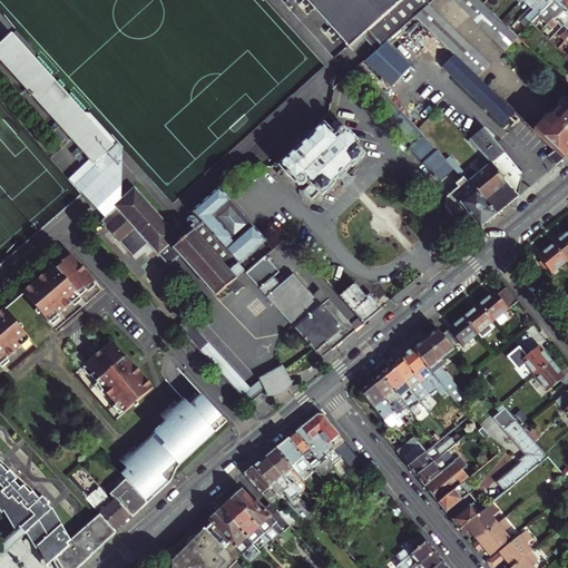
[(411,16),(426,2),(423,0),(301,0),(344,49),(358,37),(371,51),(383,40),(411,16)]
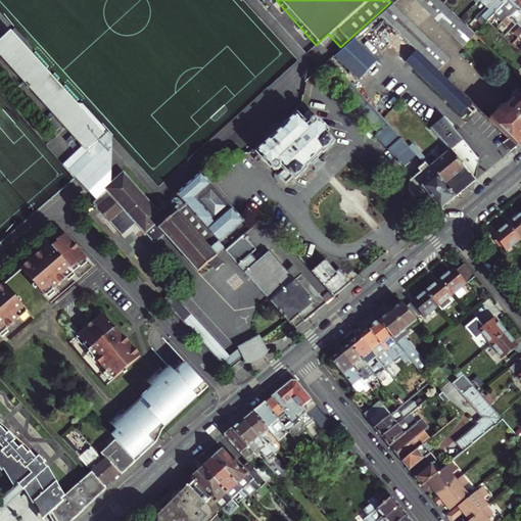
[(414,0),(448,33),(455,39),(461,45),(473,33),(438,0),(414,0)]
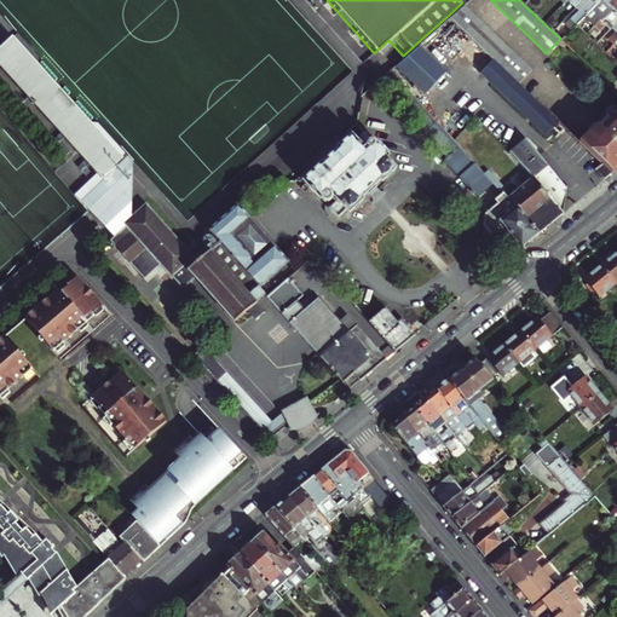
[(590,7),(598,0),(587,0),(570,18),(575,23),(590,7)]
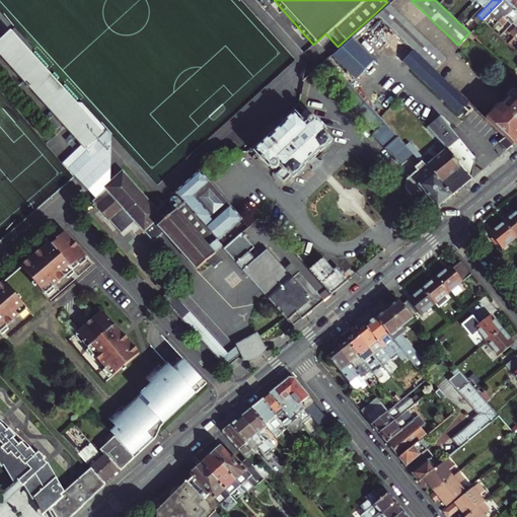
[(501,0),(495,6),(499,10),(498,13),(501,16),(515,0),(501,0)]
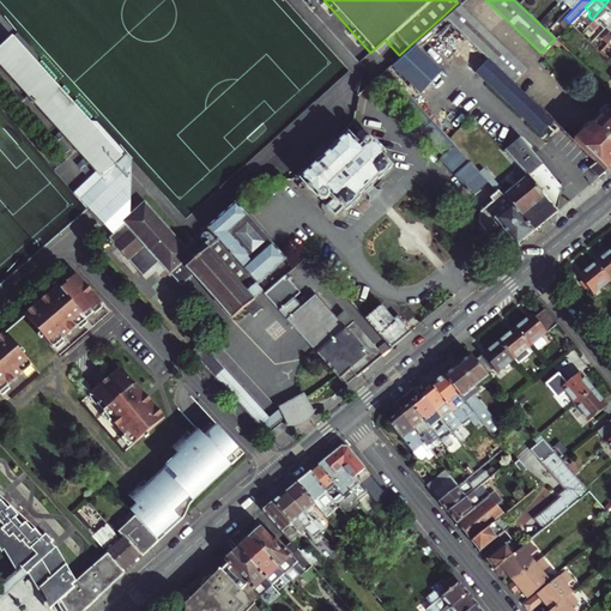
[(603,29),(610,19),(610,0),(609,0),(592,19),(603,29)]
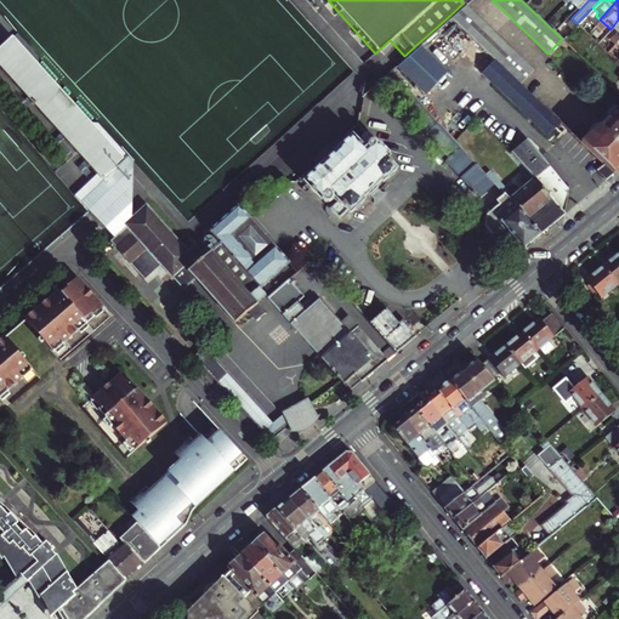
[(505,71),(511,77),(518,83),(532,68),(464,3),(448,17),(493,60),(505,71)]
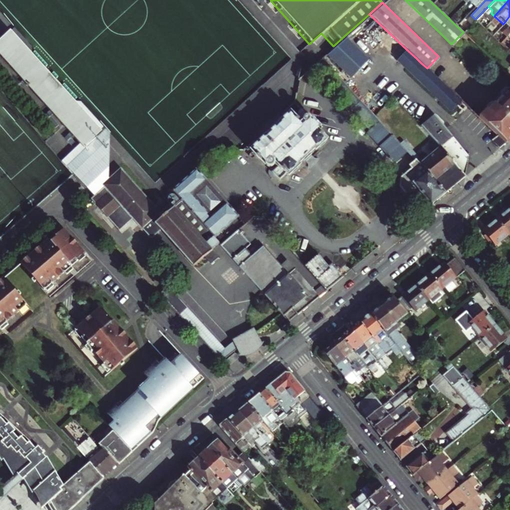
[(0,52),(84,146),(98,134),(7,32),(0,38),(0,52)]
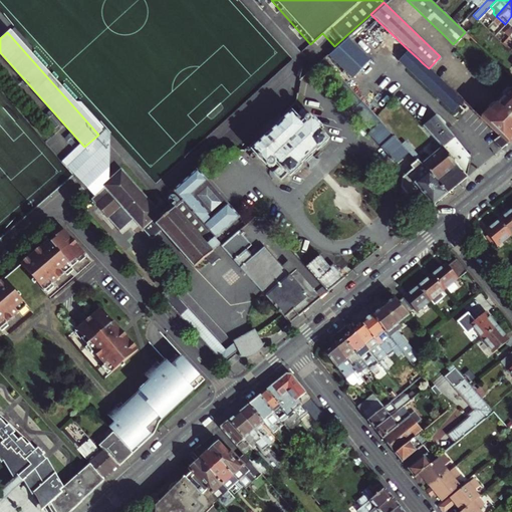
[(506,33),(499,40),(502,43),(509,35),(506,33)]
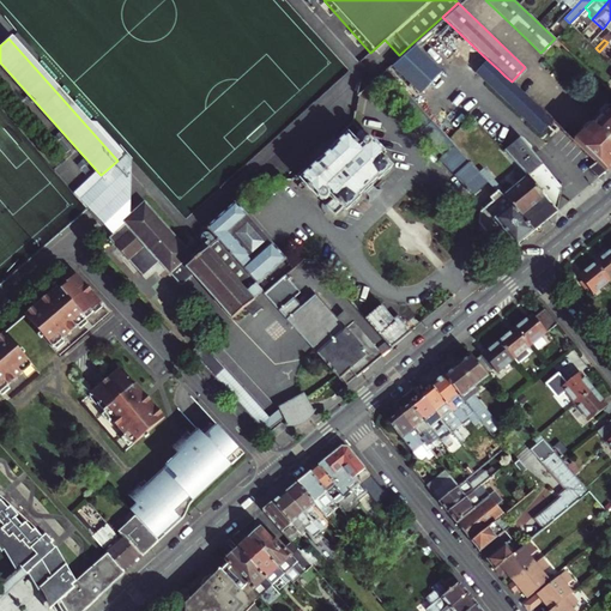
[(439,70),(412,43),(399,55),(389,64),(416,91),(439,70)]
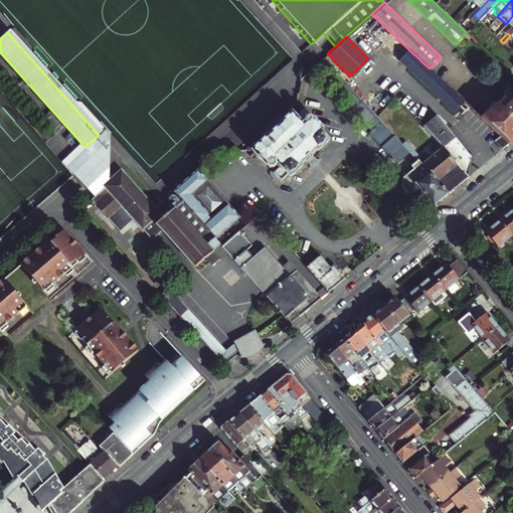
[(408,49),(399,58),(398,59),(453,112),(463,101),(430,68),(423,63),(418,58),(408,49)]
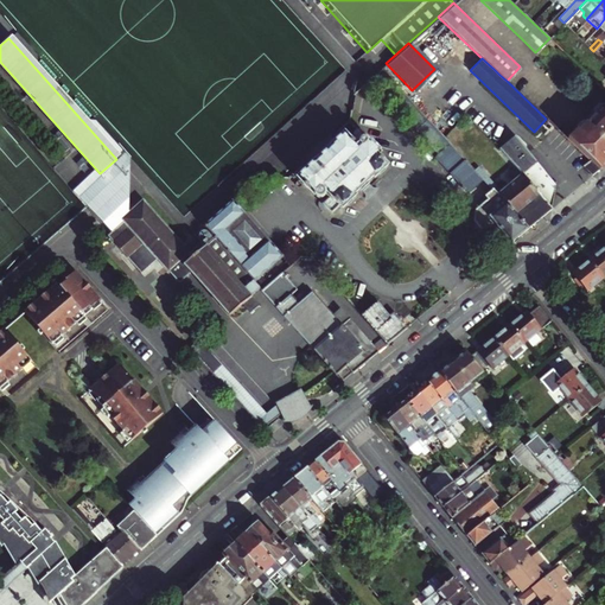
[(482,178),(472,169),(405,97),(380,69),(368,80),(439,155),(437,158),(467,191),(482,178)]
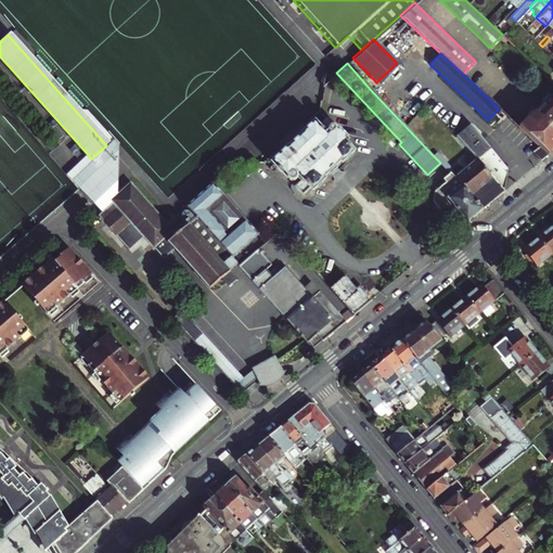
[(516,125),(535,143),(538,145),(539,146),(547,154),(552,148),(552,95),(552,97),(549,93),(542,101),(540,100),(526,117),(525,116),(516,125)]
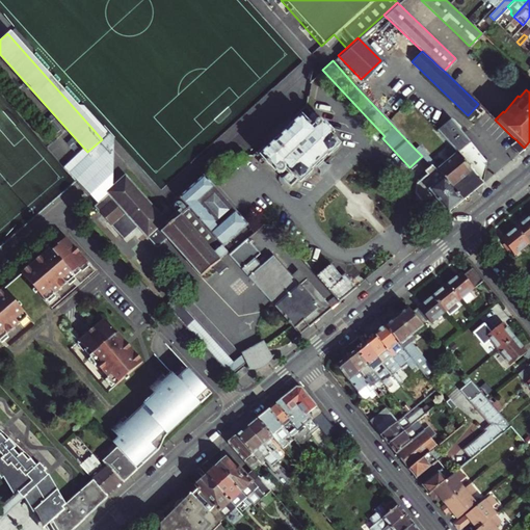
[(261,155),(275,170),(276,169),(281,173),(284,173),(287,169),(290,171),(283,178),(290,186),(297,179),(299,181),(302,179),(311,171),(309,169),(326,154),(327,155),(339,144),(330,136),(333,134),(313,113),(306,121),(302,116),(275,142),(274,141),(261,155)]
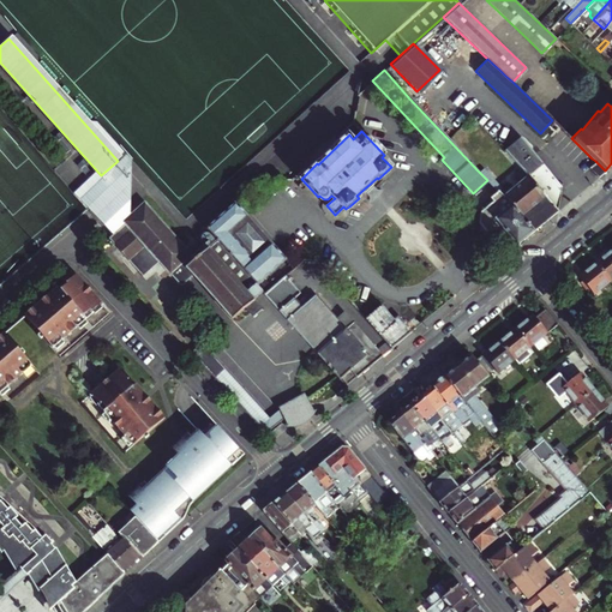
[(499,153),(521,179),(552,214),(558,209),(559,189),(516,139),(499,153)]
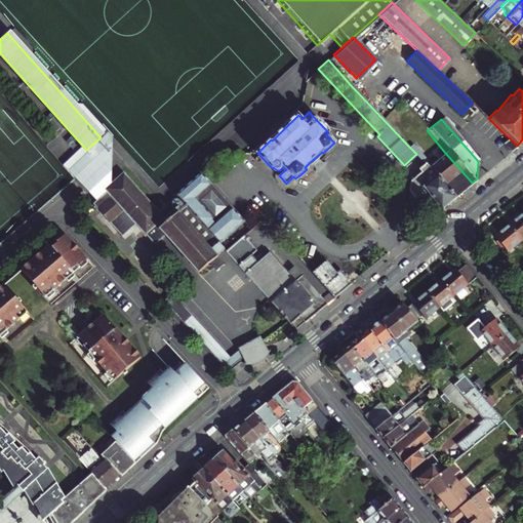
[(517,146),(510,138),(504,144),(511,151),(517,146)]
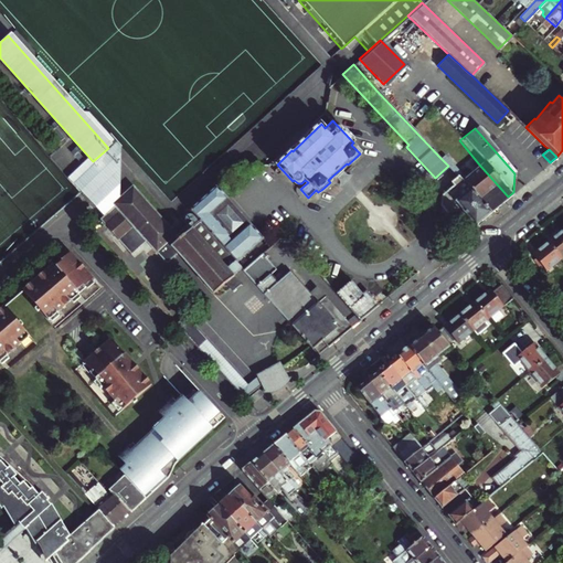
[(508,197),(479,165),(464,177),(444,153),(439,157),(448,166),(457,177),(460,180),(461,180),(489,212),(508,197)]
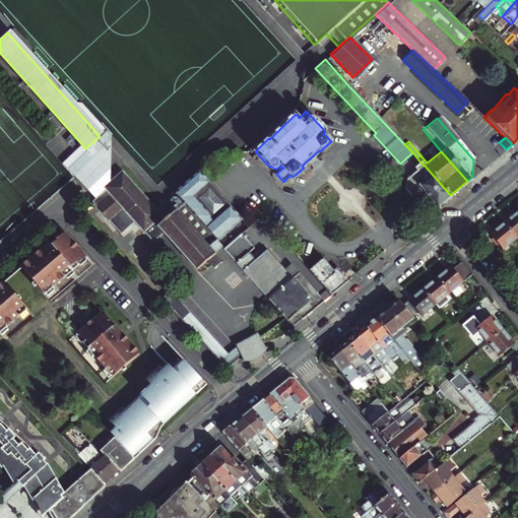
[(424,166),(421,163),(414,168),(417,171),(406,180),(405,188),(422,208),(430,211),(439,203),(450,195),(425,166),(424,166)]
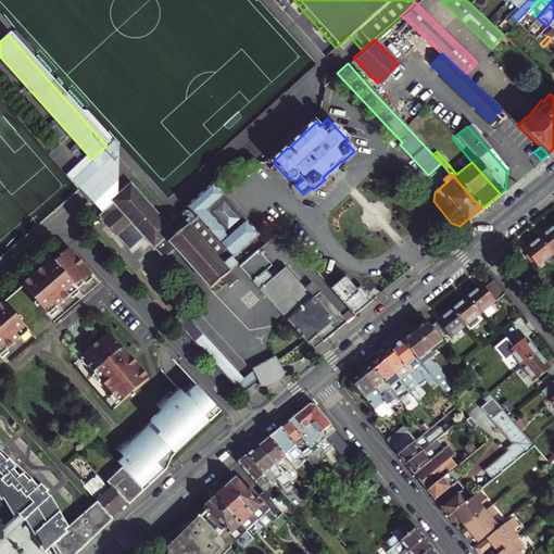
[(187,206),(197,217),(231,257),(259,235),(255,231),(246,219),(228,236),(225,233),(226,231),(204,208),(222,192),(215,186),(213,184),(187,206)]
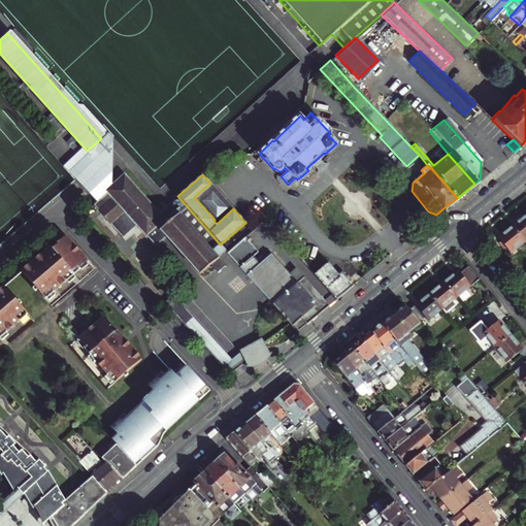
[(108,193),(95,205),(122,236),(136,224),(155,244),(165,235),(199,273),(224,250),(220,244),(187,206),(178,215),(174,210),(165,220),(159,212),(126,175),(107,191),(108,193)]
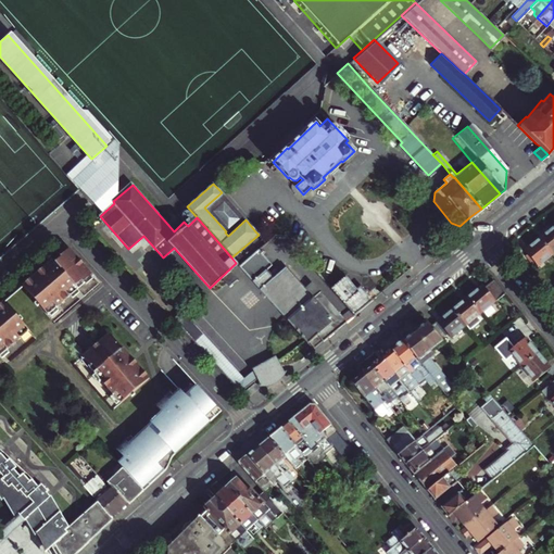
[(246,219),(222,192),(204,208),(226,231),(225,233),(228,236),(246,219)]
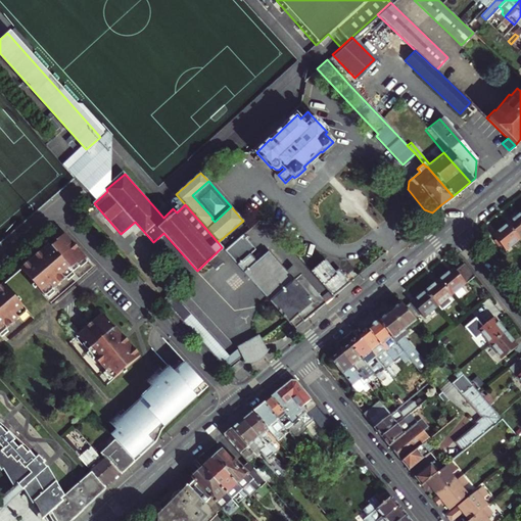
[(520,209),(520,210),(508,222),(520,236),(520,235),(520,209)]
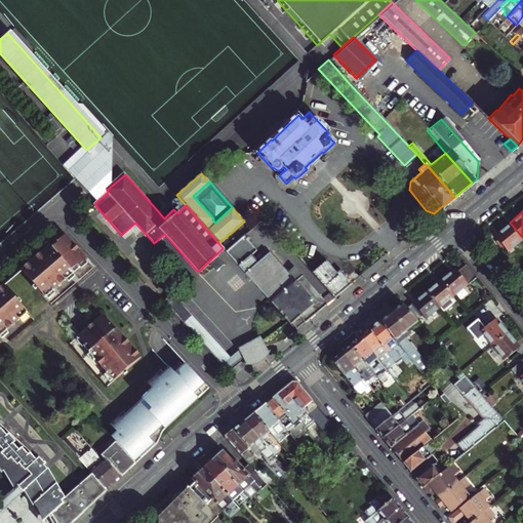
[(495,234),(508,249),(522,237),(510,223),(495,234)]
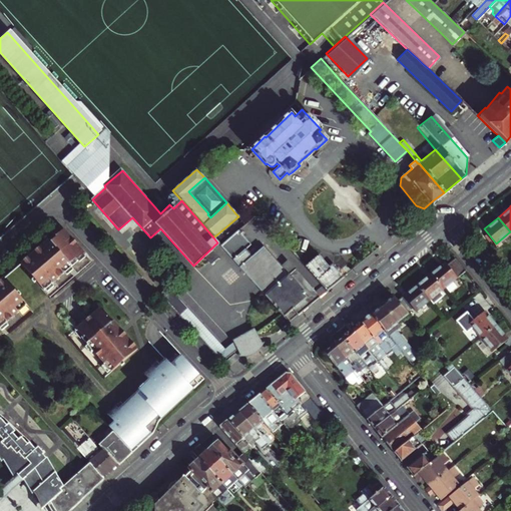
[(50,239),(21,264),(42,289),(50,281),(53,284),(69,270),(64,265),(67,262),(69,264),(75,259),(76,261),(85,252),(64,228),(55,236),(57,237),(52,242),(50,239)]
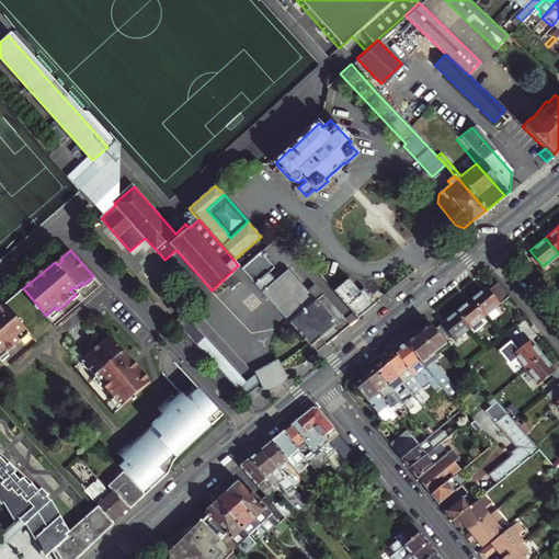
[(275,280),(267,272),(254,284),(309,346),(319,339),(323,344),(348,324),(321,294),(318,297),(310,287),(307,291),(287,269),(275,280)]
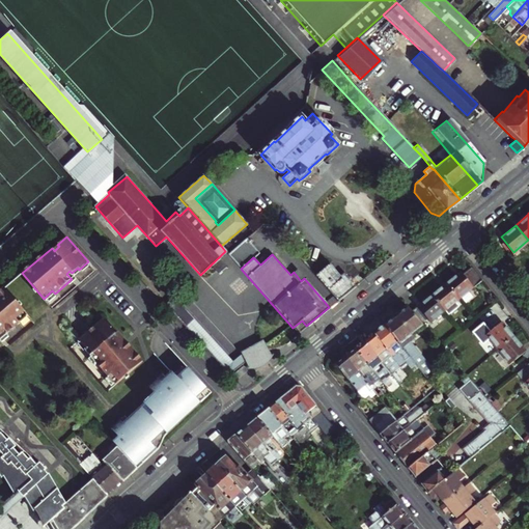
[(328,265),(315,275),(337,301),(355,285),(343,272),(338,276),(328,265)]
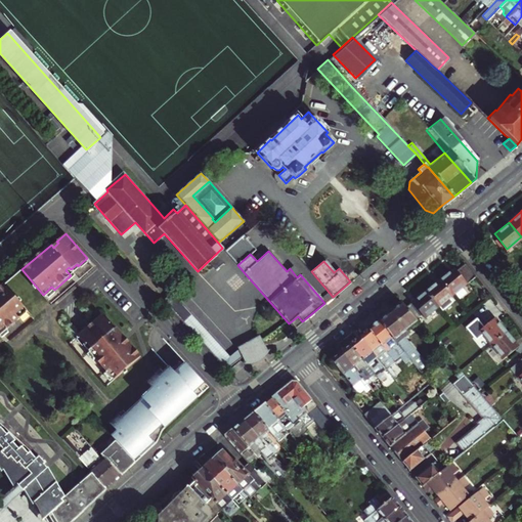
[(440,277),(453,293),(474,276),(463,262),(455,268),(454,266),(440,277)]
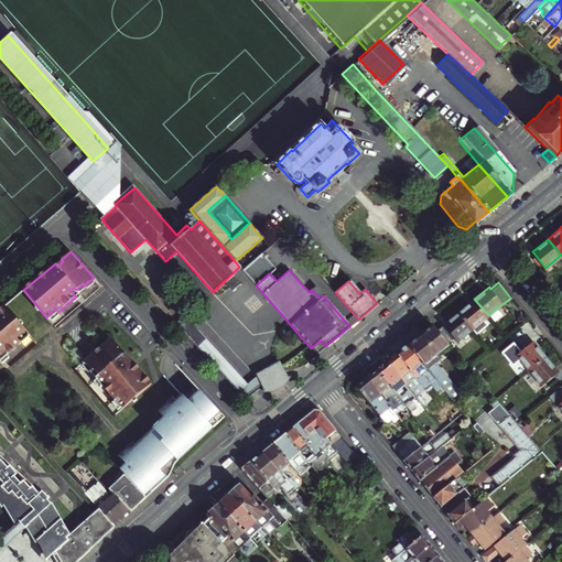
[(315,287),(312,289),(320,299),(323,295),(315,287)]
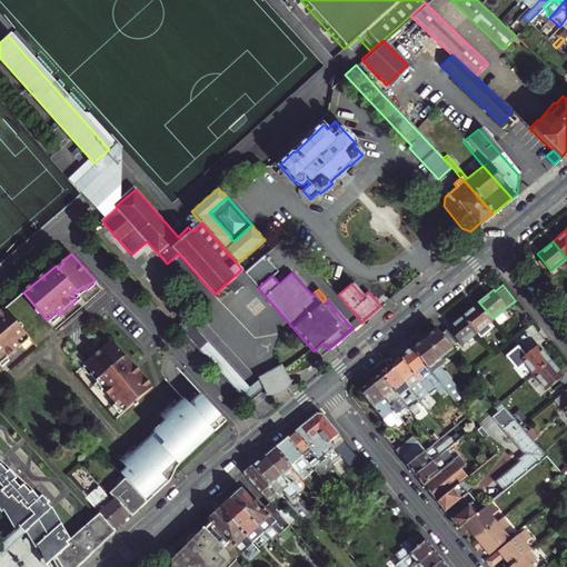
[(493,318),(478,301),(463,315),(477,331),(493,318)]
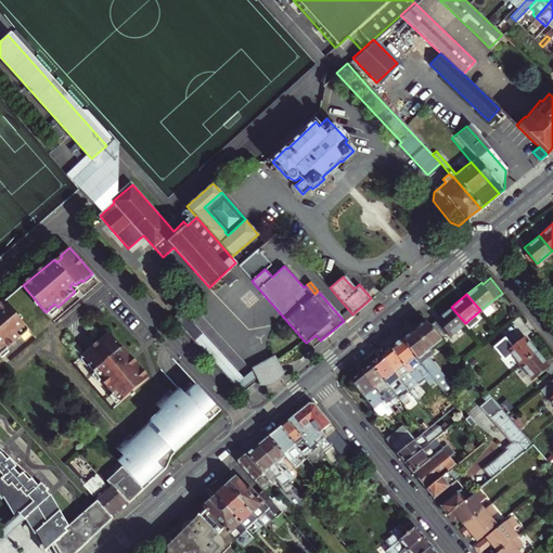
[(0,352),(18,337),(15,334),(24,328),(2,303),(0,304),(0,352)]
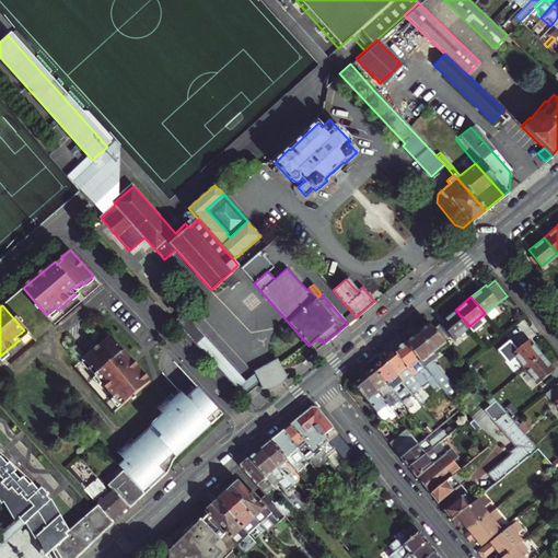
[(434,326),(443,337),(450,332),(454,338),(469,326),(455,310),(434,326)]
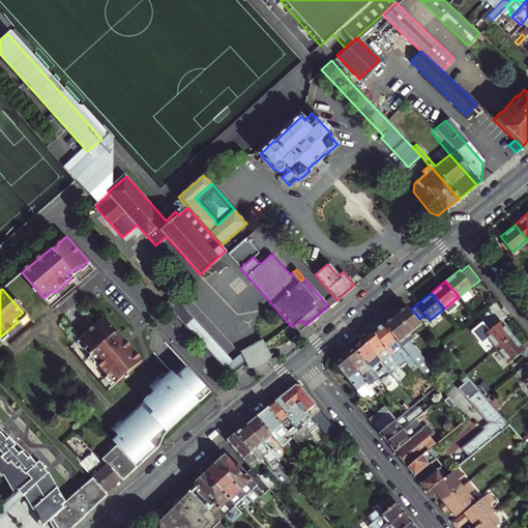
[(173,296),(165,303),(205,348),(228,373),(245,358),(239,352),(231,360),(173,296)]
